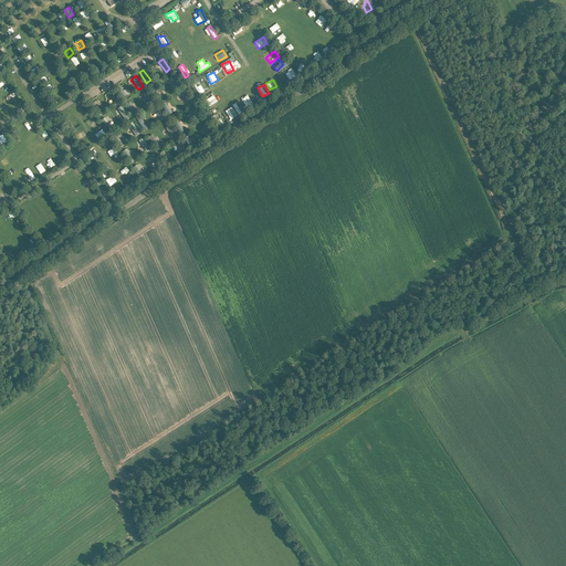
[(107,94),(114,105),(118,102),(112,91),(107,94)]
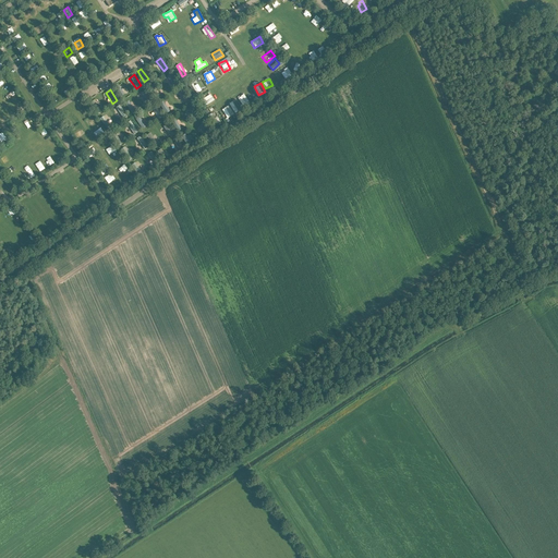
[(206,106),(214,100),(210,94),(203,99),(206,106)]
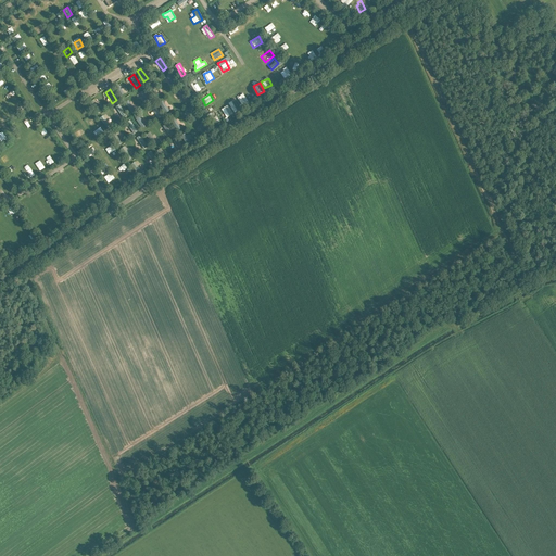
[(237,98),(241,105),(248,102),(243,93),(237,98)]
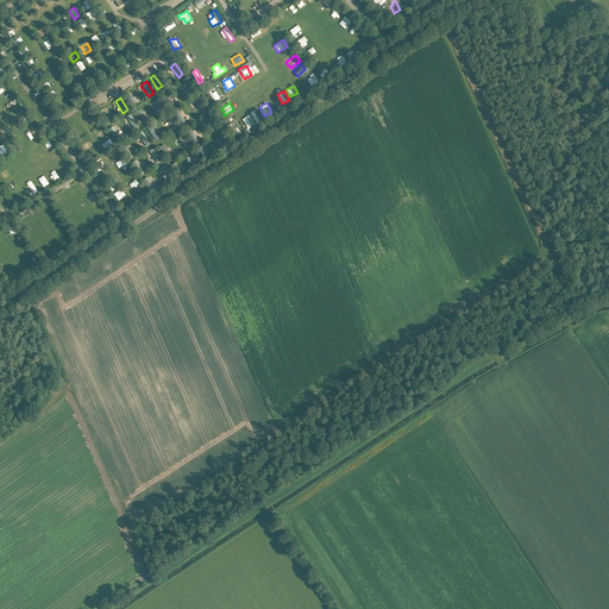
[(256,123),(263,119),(258,108),(250,112),(256,123)]
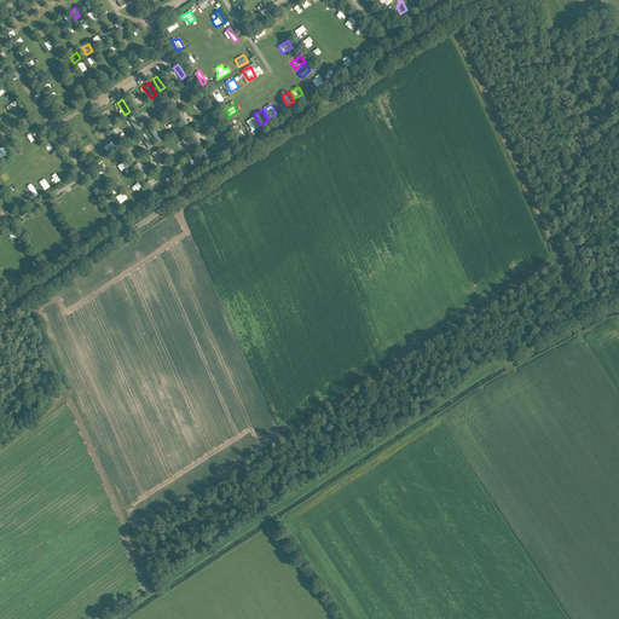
[(143,111),(139,114),(145,125),(150,122),(143,111)]
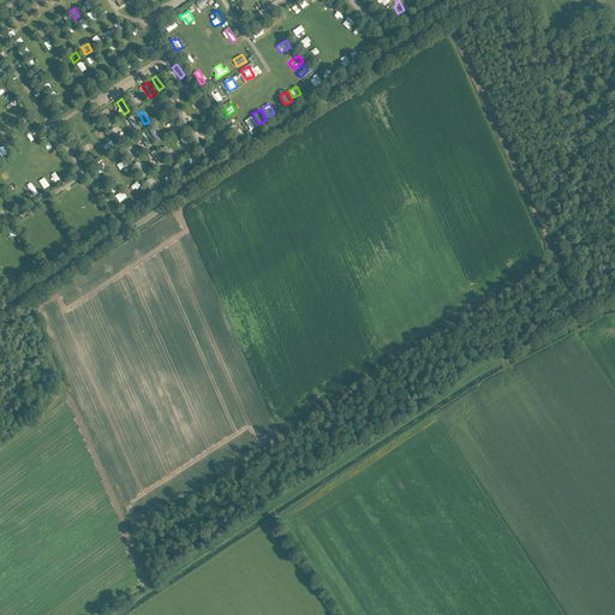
[(175,114),(181,126),(186,123),(180,111),(175,114)]
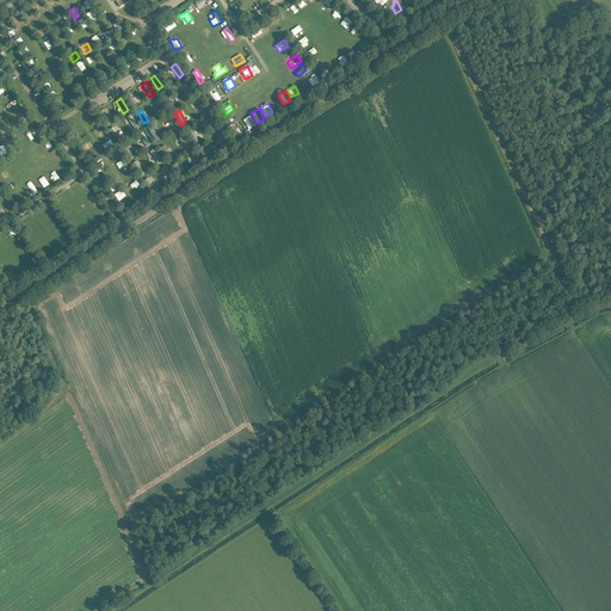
[(131,115),(127,117),(134,129),(139,127),(131,115)]
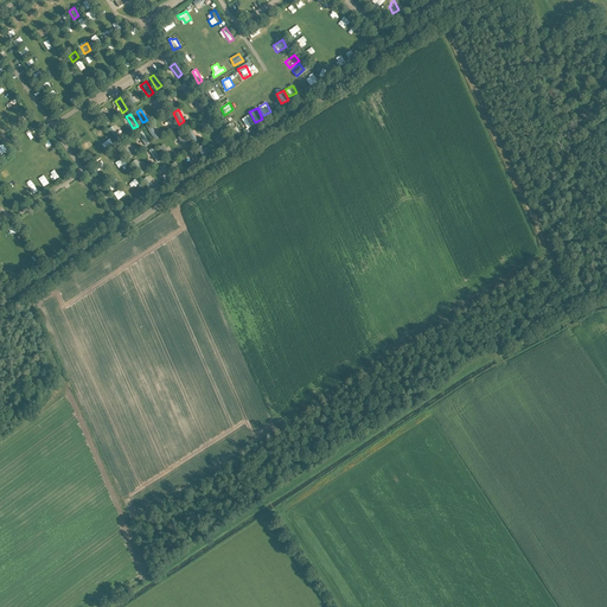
[(247,128),(254,125),(248,115),(241,119),(247,128)]
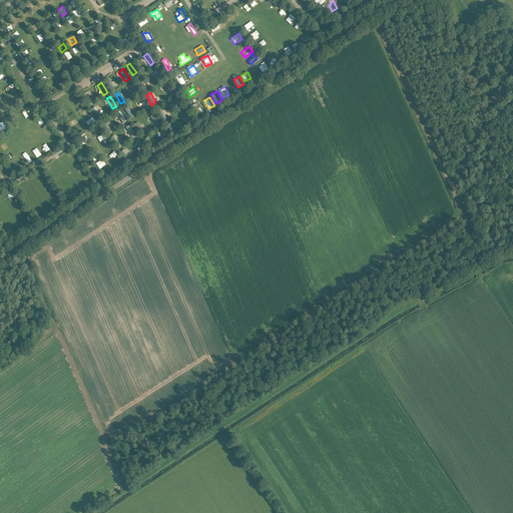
[(144,99),(140,101),(145,110),(149,107),(144,99)]
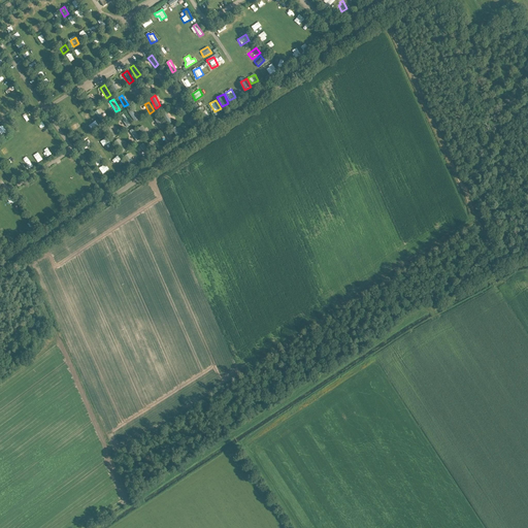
[(200,107),(197,109),(201,119),(208,116),(206,110),(202,112),(200,107)]
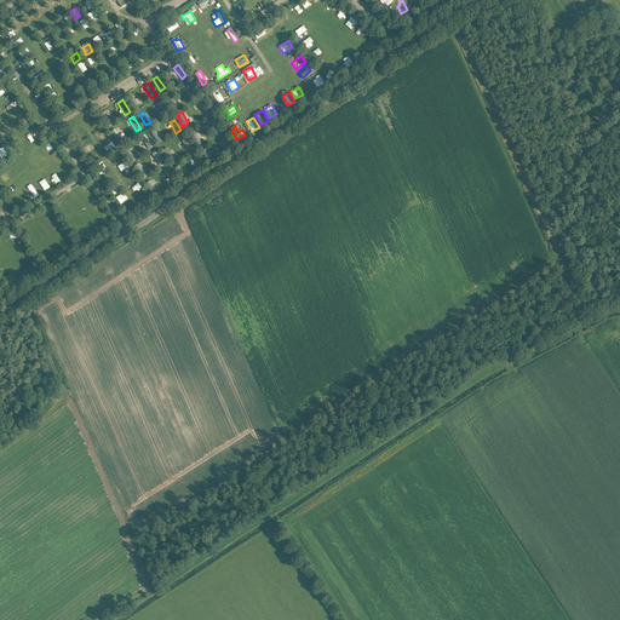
[(112,132),(118,143),(122,139),(115,128),(112,132)]
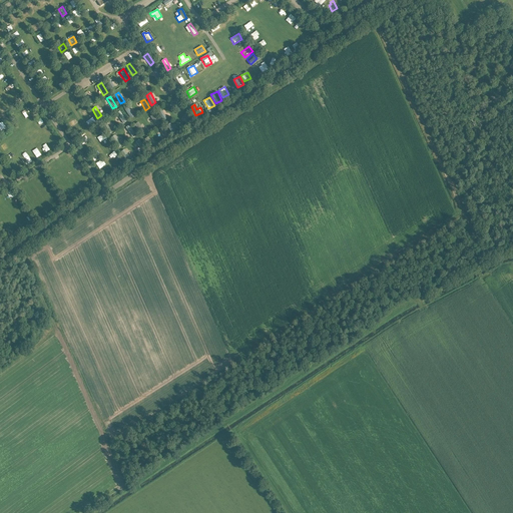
[(123,108),(131,118),(134,116),(127,106),(123,108)]
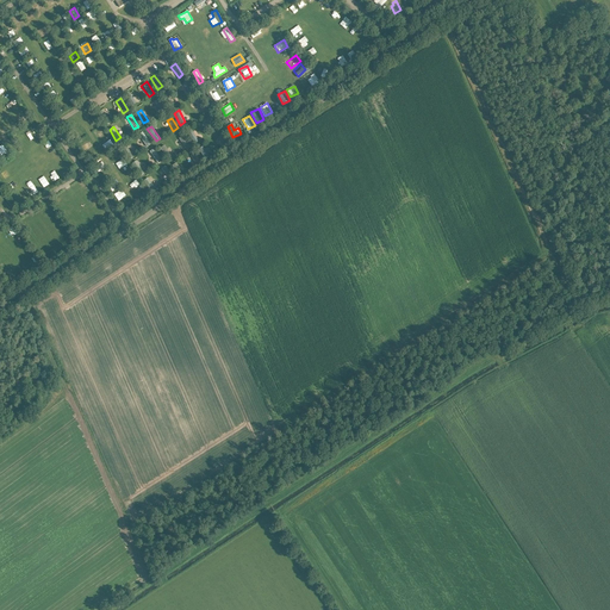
[(187,131),(194,144),(198,142),(192,130),(187,131)]
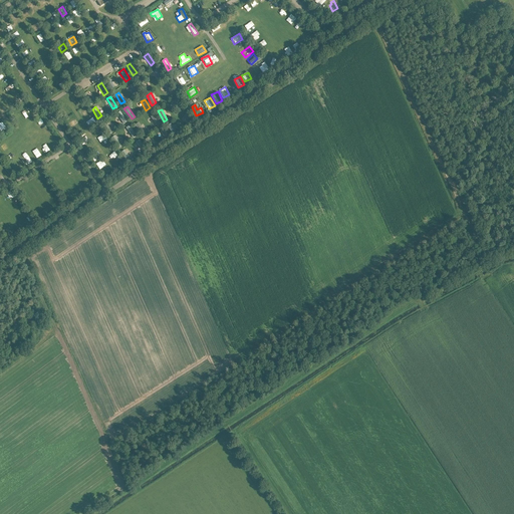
[(122,123),(126,121),(120,110),(116,112),(122,123)]
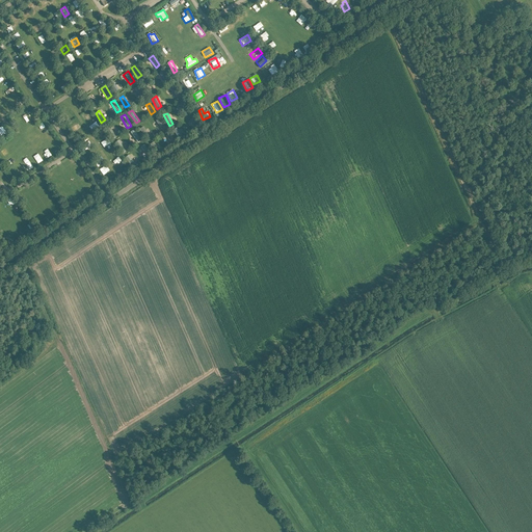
[(162,131),(166,128),(159,118),(156,121),(162,131)]
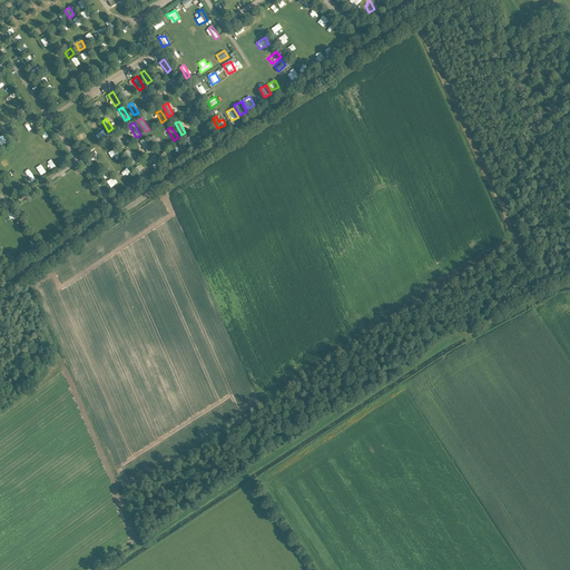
[(154,136),(149,138),(157,150),(161,147),(154,136)]
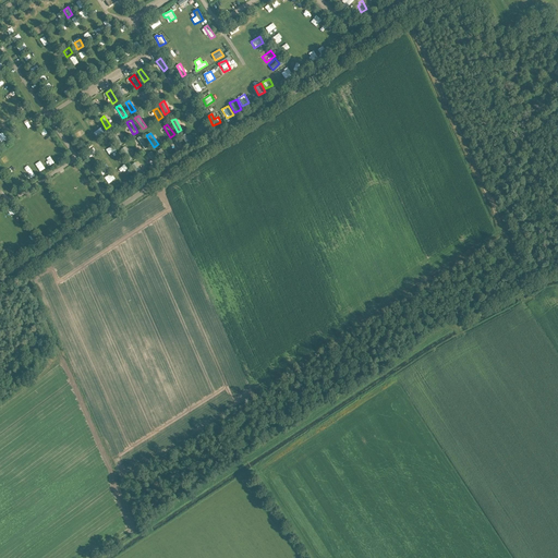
[(117,146),(122,144),(117,134),(112,136),(117,146)]
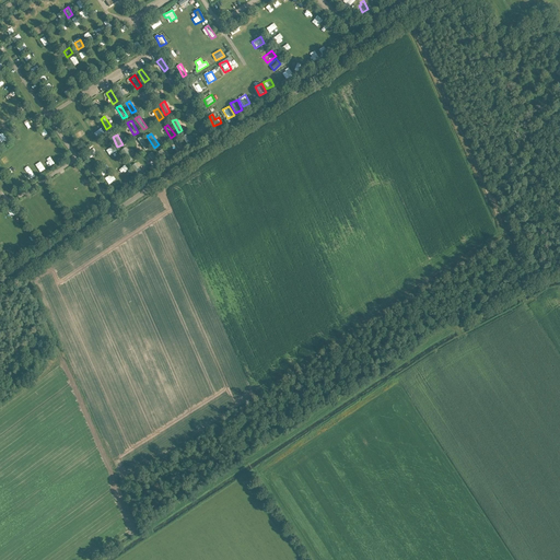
[(181,138),(186,147),(191,143),(186,135),(181,138)]
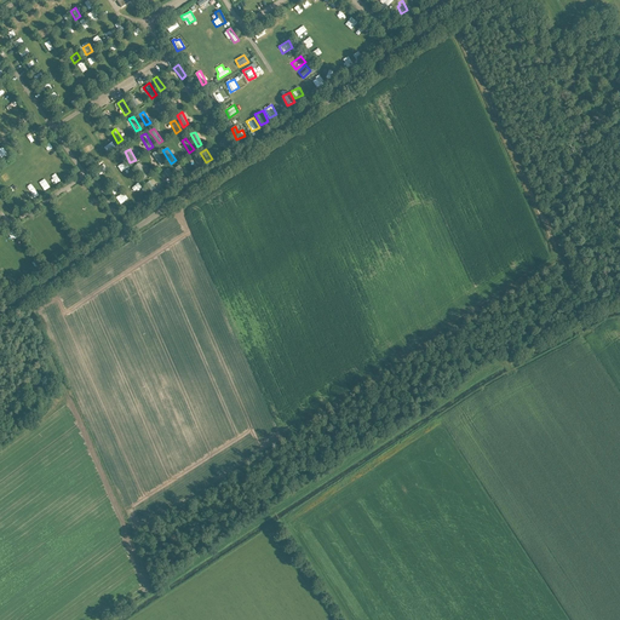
[(156,150),(153,153),(160,166),(165,164),(156,150)]
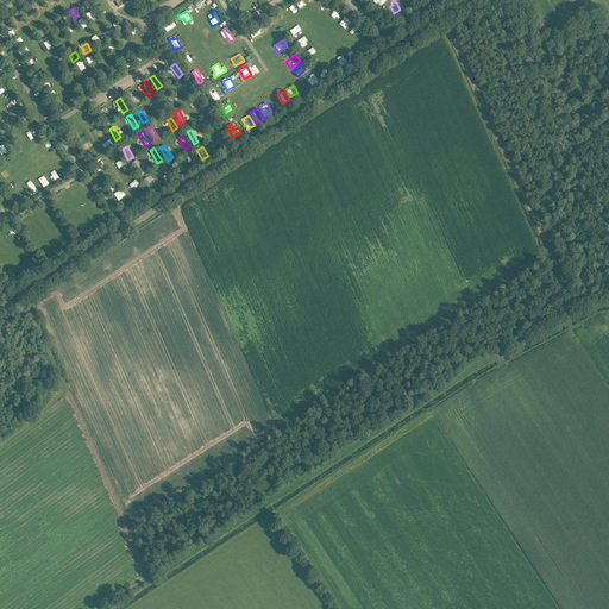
[(140,175),(145,173),(136,159),(132,163),(140,175)]
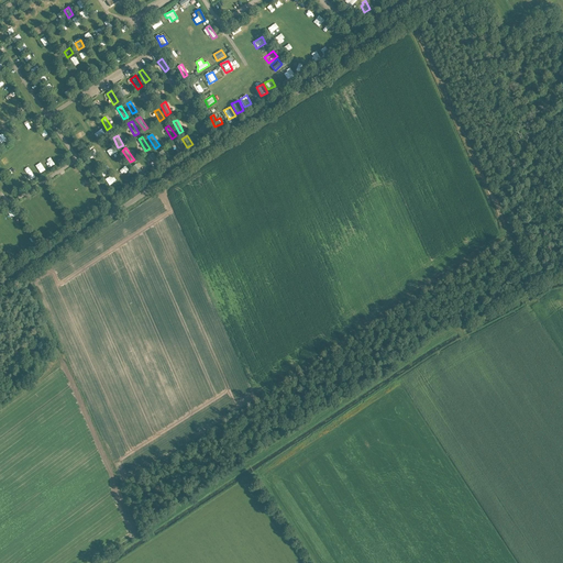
[(139,176),(143,174),(136,164),(132,166),(139,176)]
